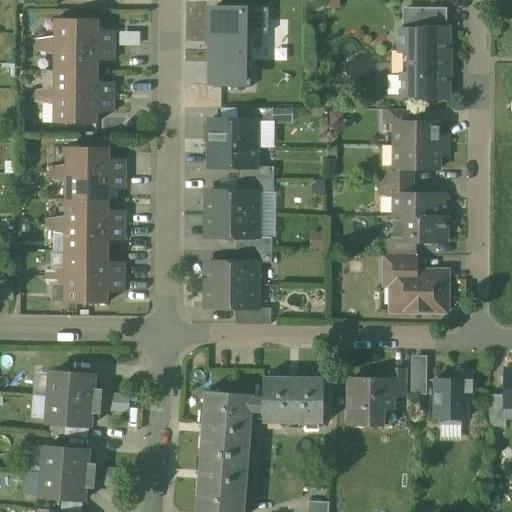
[(268,33),(268,8),(208,7),(207,45),(210,45),(209,86),(250,87),(251,33),(268,33)]
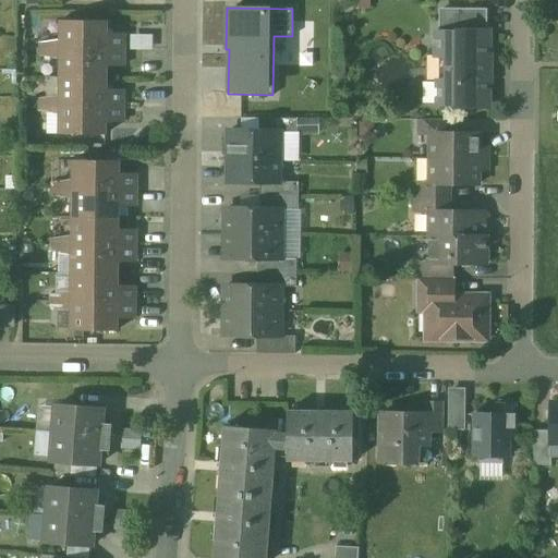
[(488,10),(459,10),(459,13),(444,13),(443,34),(458,34),(458,32),(486,32),(486,28),(487,28),(488,10)]
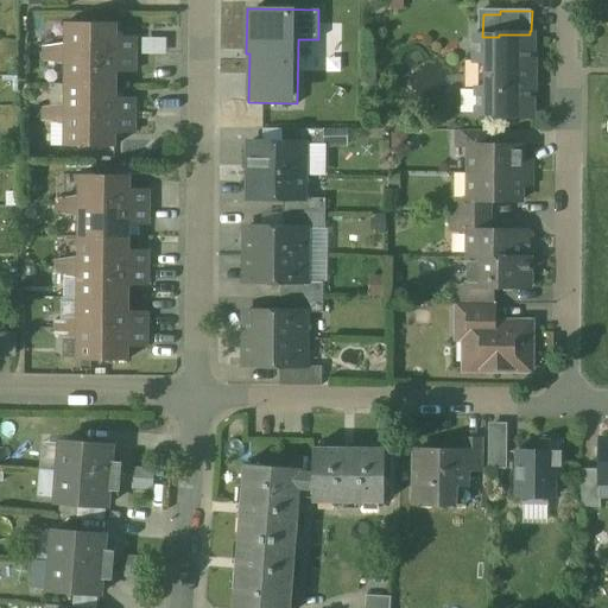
[(116,23),(67,23),(65,44),(65,54),(135,55),(135,37),(116,37),(116,23)]
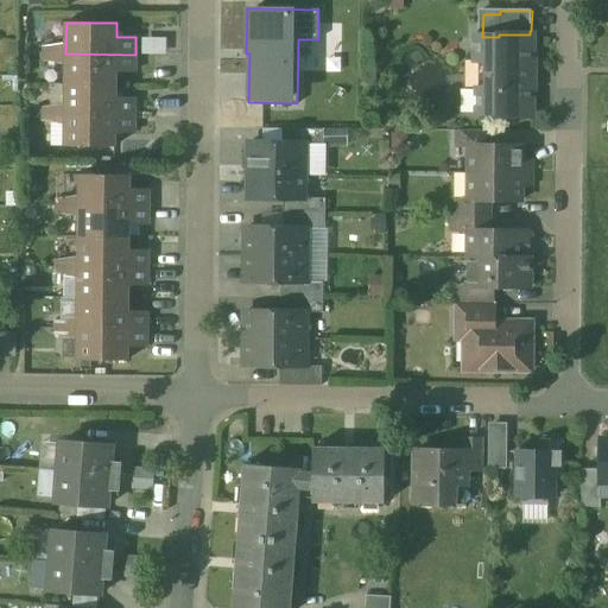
[(530,35),(499,35),(499,37),(482,37),(476,37),(476,61),(487,61),(487,89),(479,89),(479,90),(462,90),(461,113),(477,114),(498,114),(498,116),(532,118),(532,90),(527,90),(527,83),(531,83),(531,69),(527,69),(527,62),(532,62),(532,35),(530,35)]
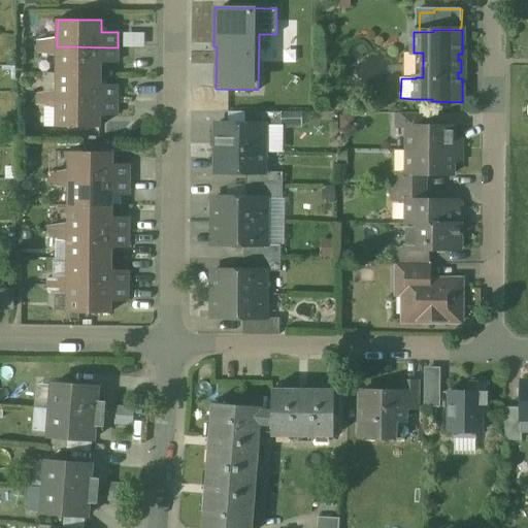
[(57,38),(37,40),(37,46),(57,46),(57,38)]
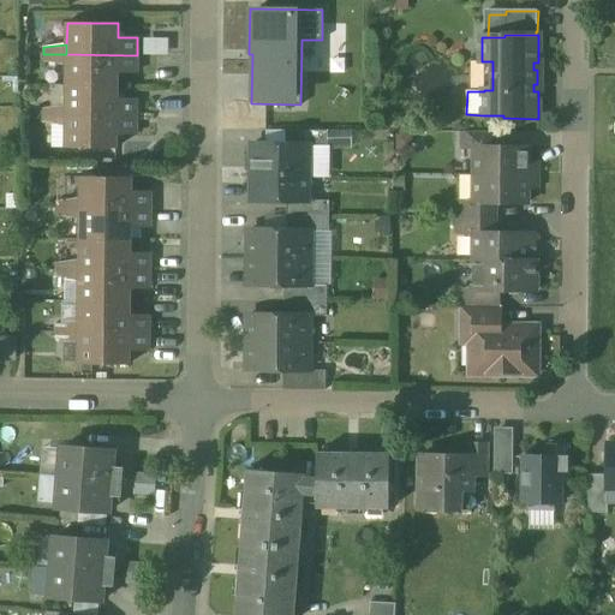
[(66,54),(43,54),(43,61),(66,65),(66,54)]
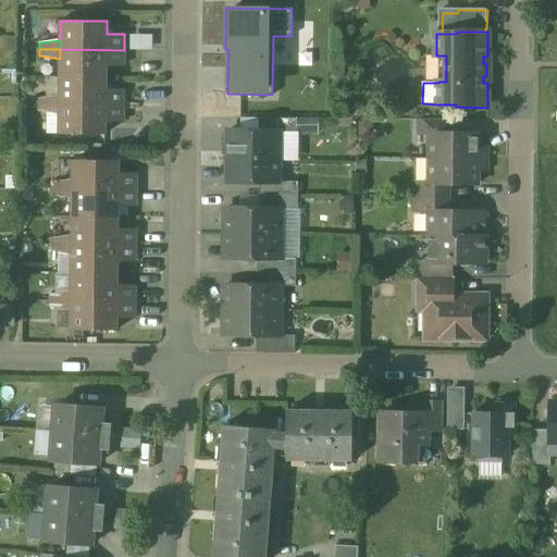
[(124,50),(60,49),(60,59),(60,77),(106,77),(106,66),(124,66),(124,50)]
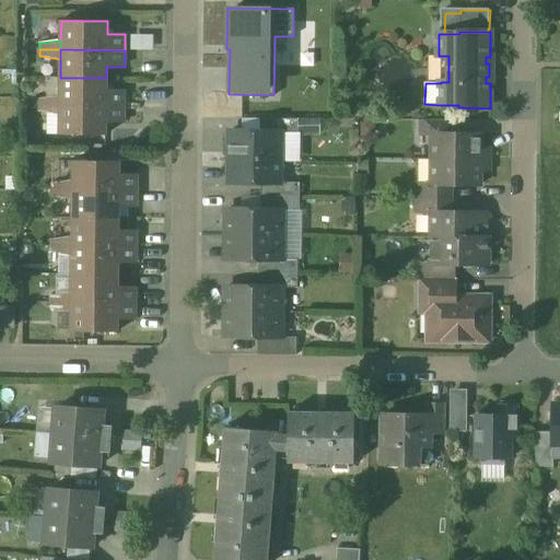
[(106,78),(60,78),(60,96),(60,106),(124,106),(124,90),(106,90),(106,78)]
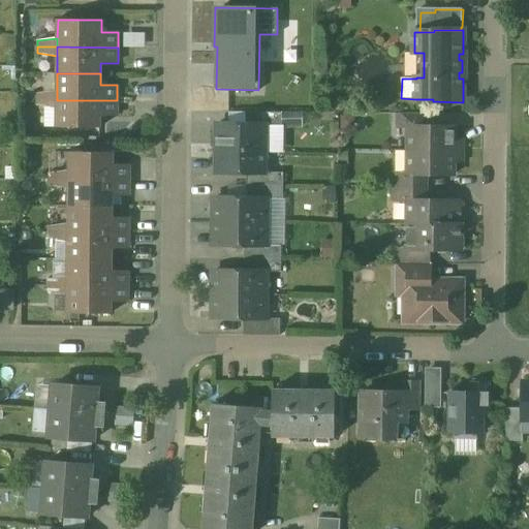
[(57,91),(37,94),(37,99),(57,100),(57,91)]
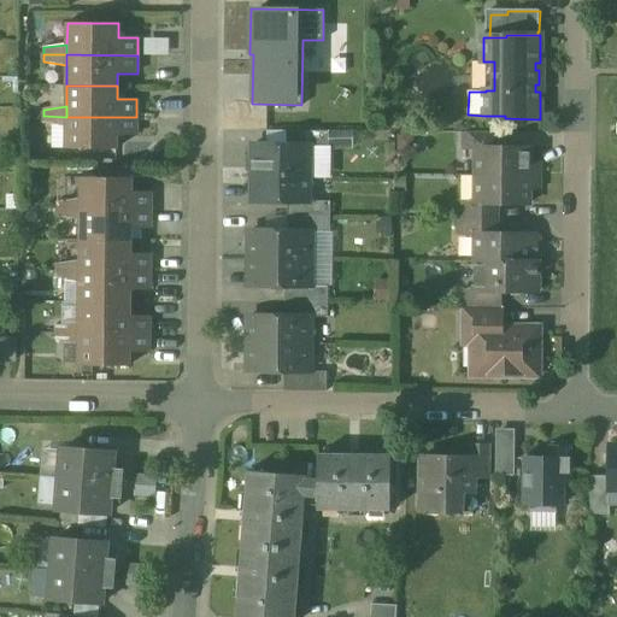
[(66,117),(43,116),(42,123),(66,128),(66,117)]
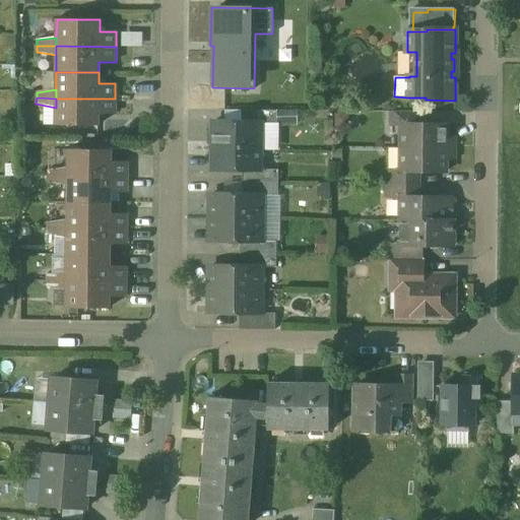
[(115,99),(56,99),(56,108),(55,125),(99,126),(99,114),(115,115),(115,99)]
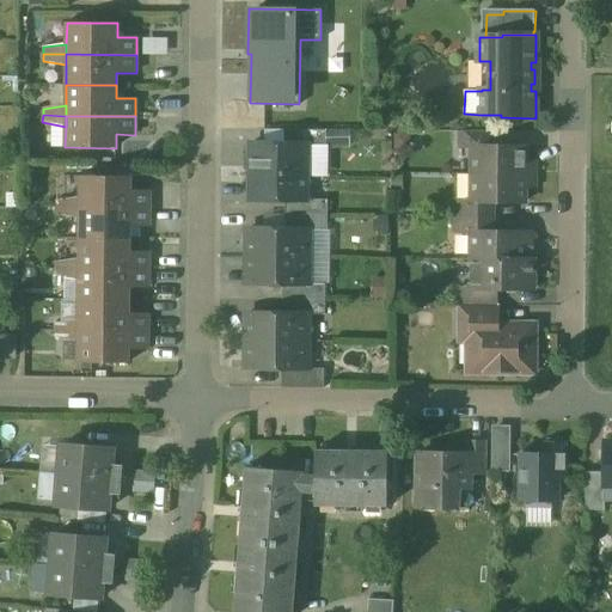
[(354,130),(285,130),(285,145),(307,145),(307,146),(354,146),(354,130)]
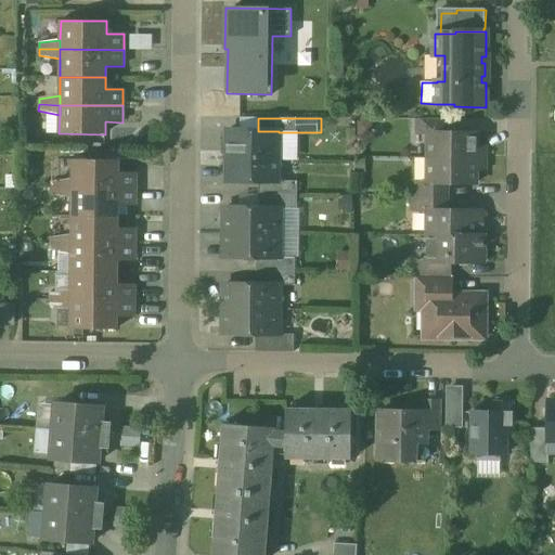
[(448,120),(420,119),(418,133),(428,133),(448,133),(448,120)]
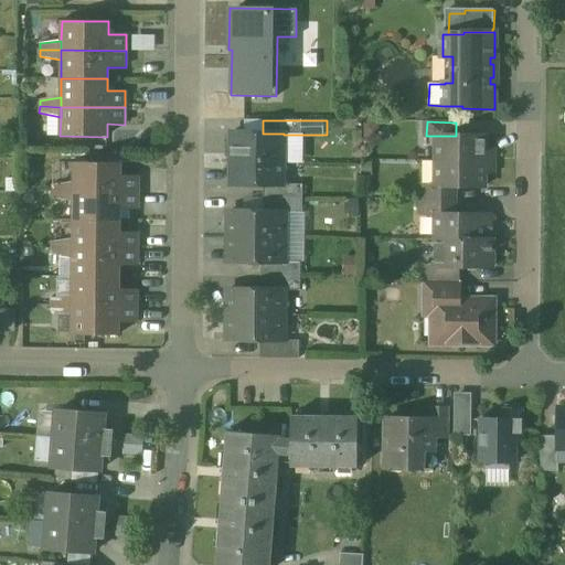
[(263,134),(232,132),(231,162),(284,163),(284,135),(284,134),(263,134)]
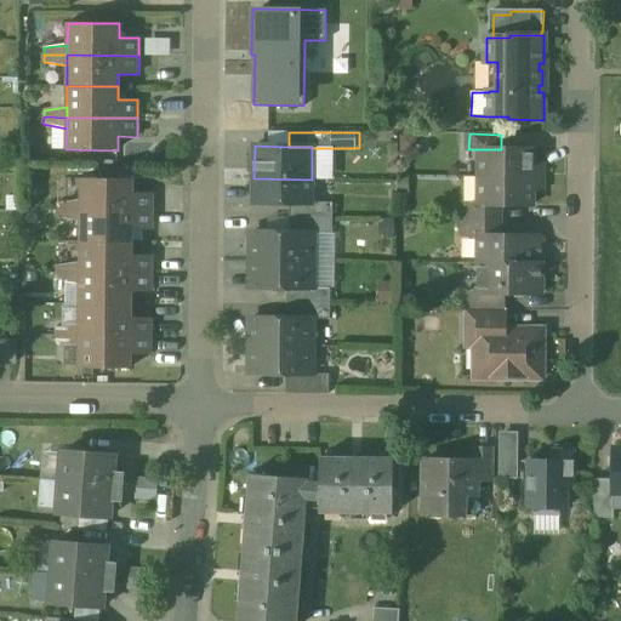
[(501,149),(479,149),(479,177),(542,177),(542,165),(533,165),(534,149),(501,149)]
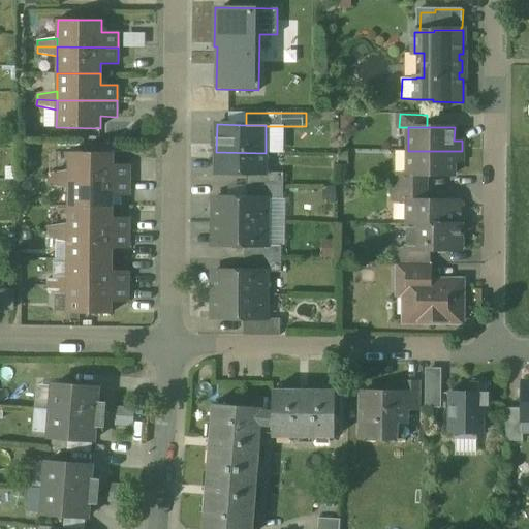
[(462,151),(408,151),(408,175),(426,176),(454,176),(454,161),(462,162),(462,151)]
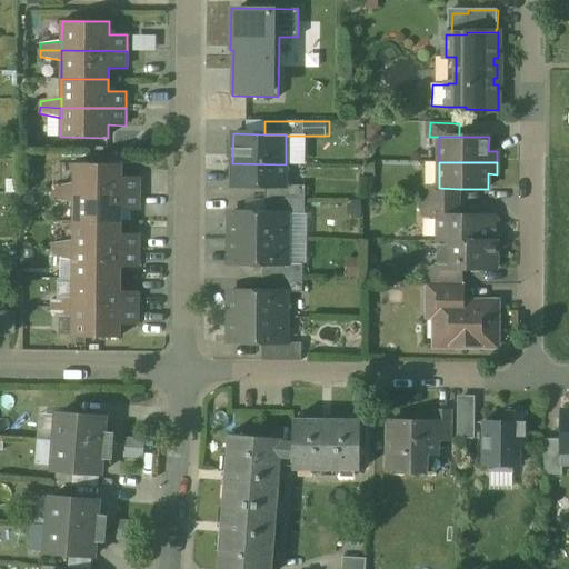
[(121,165),(75,163),(75,183),(73,193),(139,195),(139,178),(121,177),(121,165)]
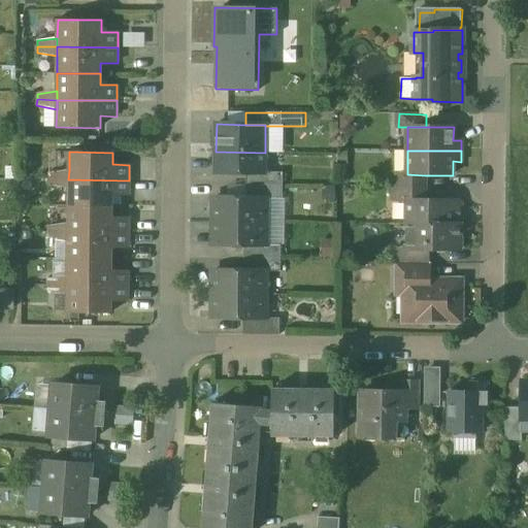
[(265,153),(216,152),(216,172),(246,172),(264,173),(264,172),(265,153)]
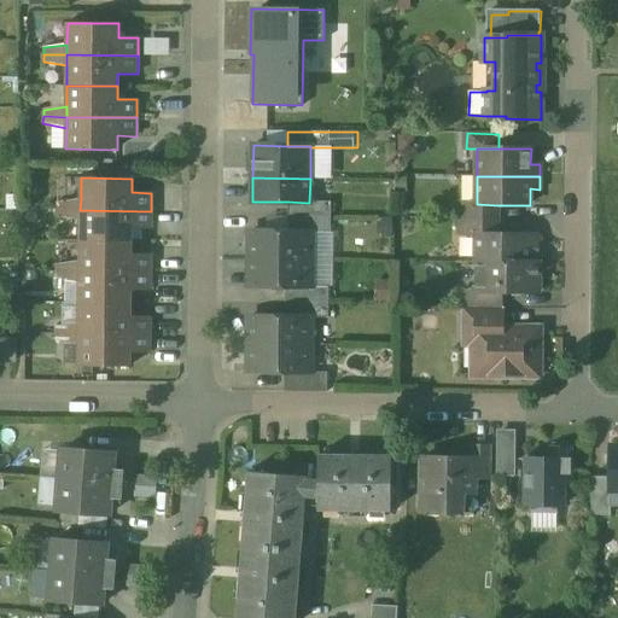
[(81,199),(57,203),(57,209),(80,210),(81,199)]
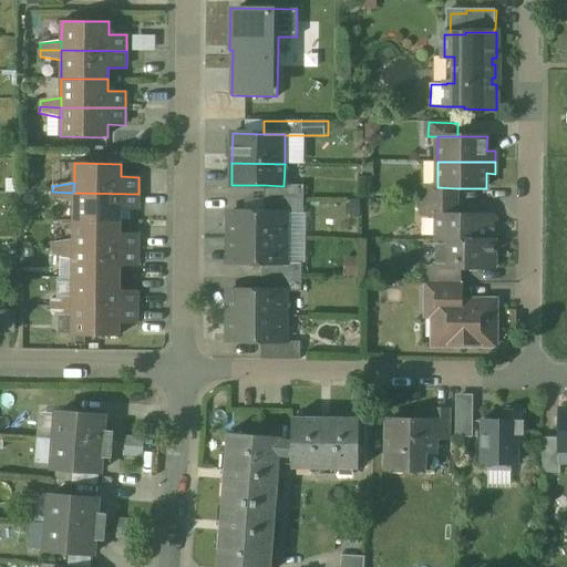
[(284,186),(265,185),(264,199),(303,199),(303,185),(284,185),(284,186)]
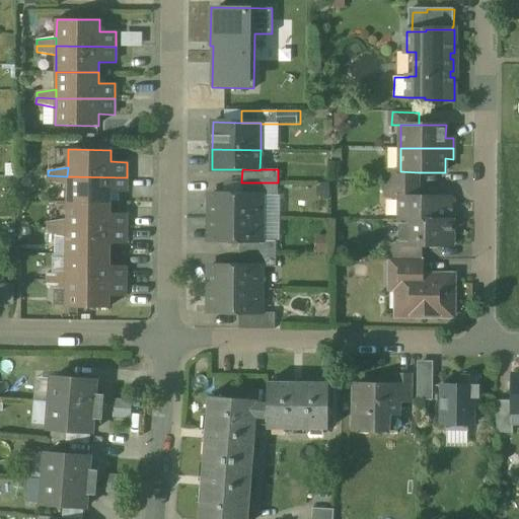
[(418,172),(400,171),(391,170),(391,184),(418,184),(418,172)]
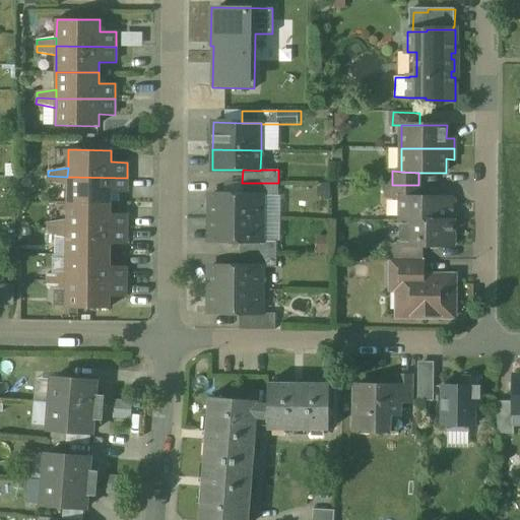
[(67,177),(48,176),(48,182),(67,186),(67,177)]
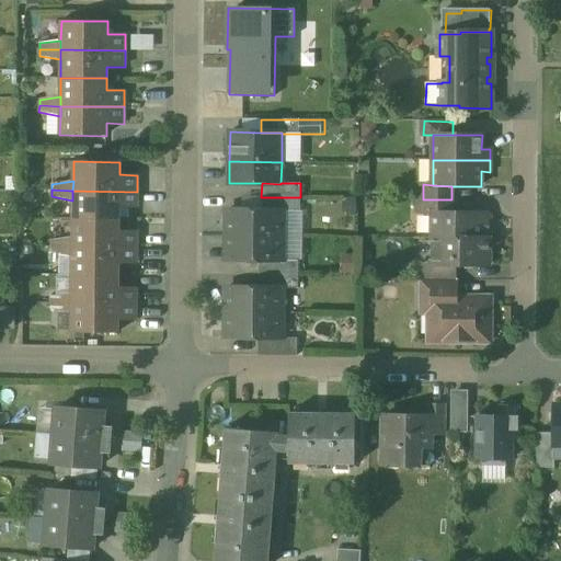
[(137,192),(72,191),(72,201),(72,219),(118,219),(118,208),(137,208),(137,192)]
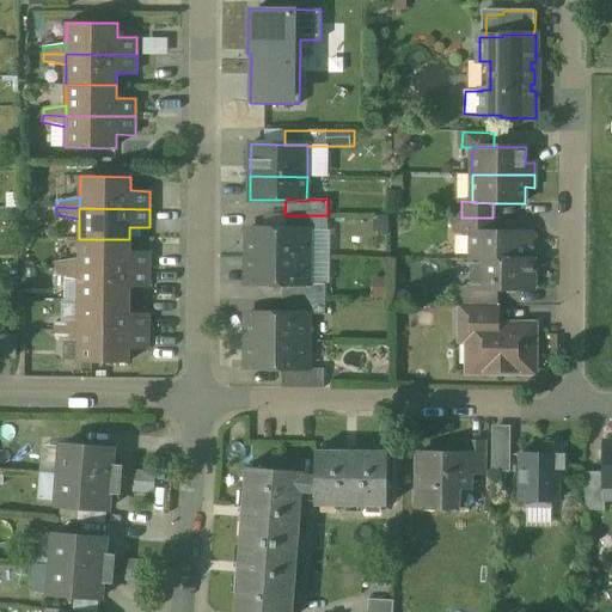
[(328,215),(285,215),(285,228),(306,230),(306,231),(328,231),(328,215)]
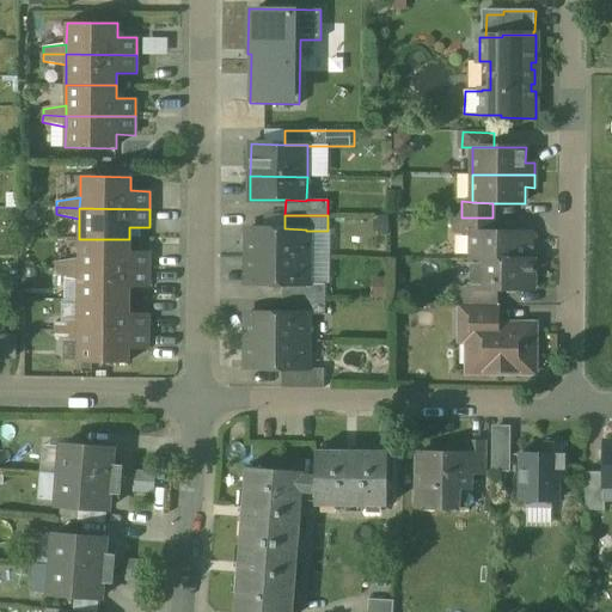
[(461,218),(456,218),(456,233),(471,233),(471,232),(493,232),(493,218),(461,218)]
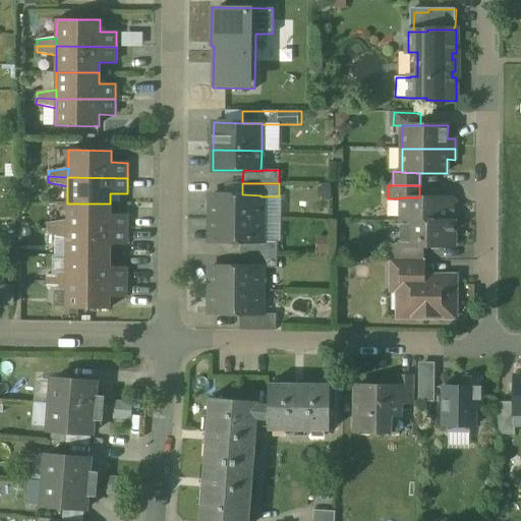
[(242,194),(213,194),(213,219),(261,219),(261,212),(265,208),(265,201),(261,197),(261,196),(261,195),(242,194)]
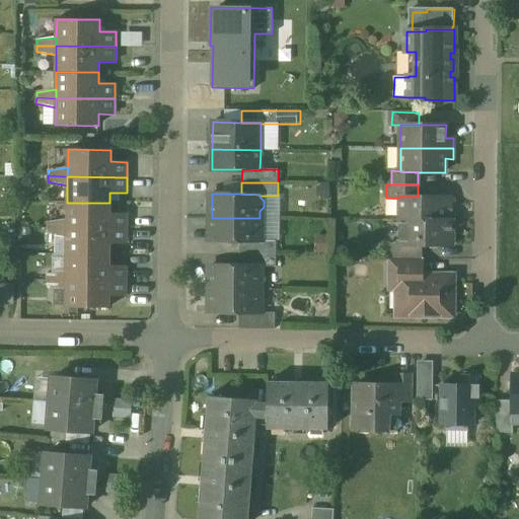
[(418,197),(399,197),(399,198),(399,220),(452,221),(453,202),(448,197),(418,197)]
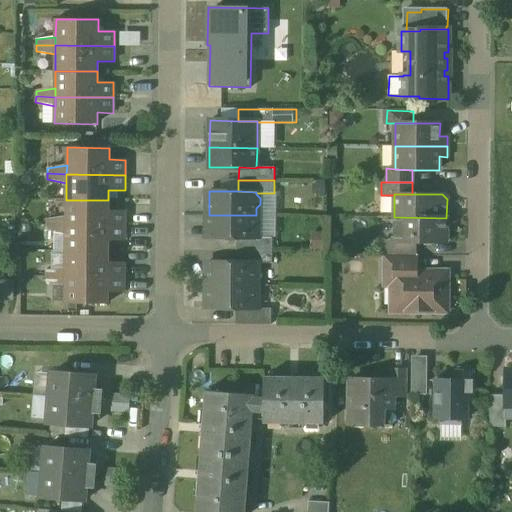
[(108,200),(66,200),(66,216),(66,225),(124,226),(125,211),(108,211),(108,200)]
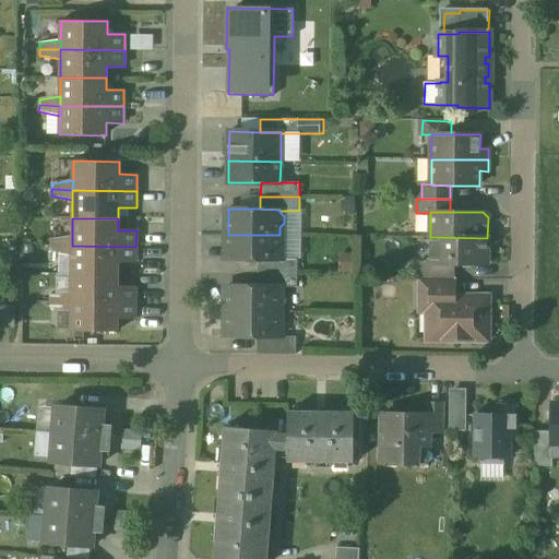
[(280,235),(228,235),(227,260),(258,260),(278,261),(278,259),(280,235)]
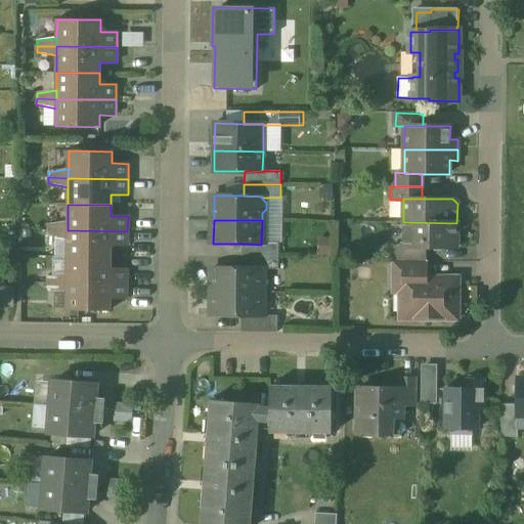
[(68,221),(48,224),(48,230),(68,230),(68,221)]
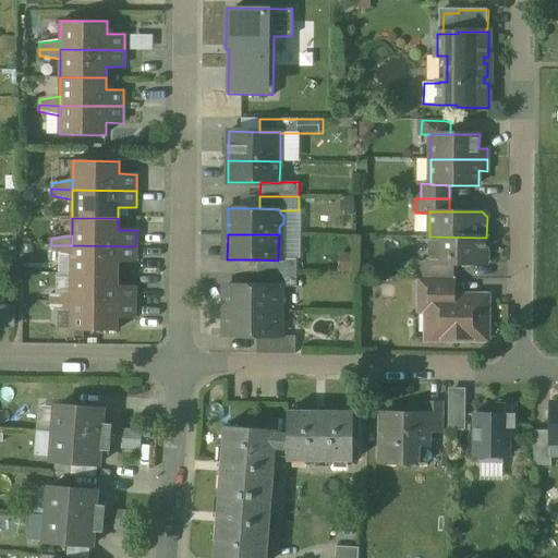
[(486,238),(429,237),(429,263),(429,264),(452,264),(486,265),(486,238)]
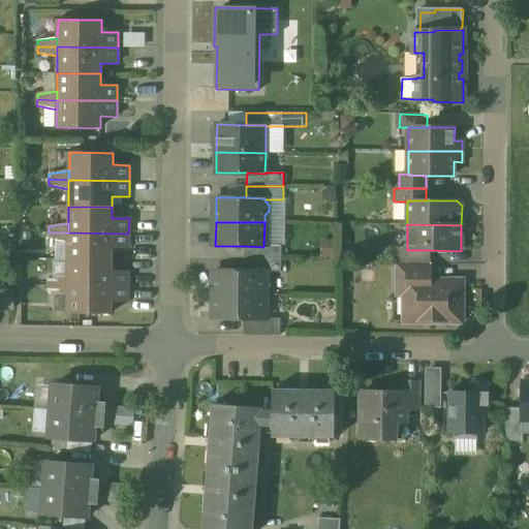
[(68,232),(49,232),(49,239),(68,242),(68,232)]
